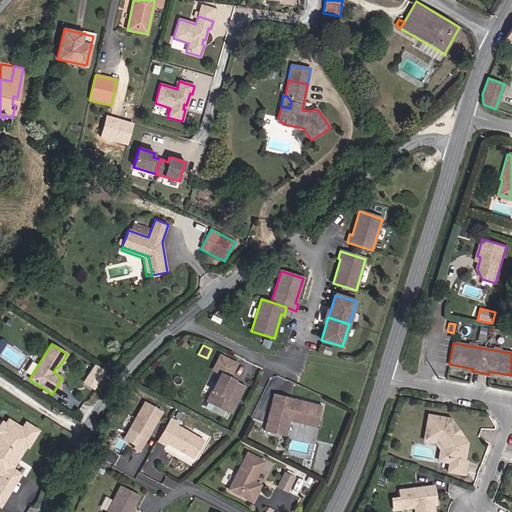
[(232,371),(236,364),(220,356),(216,364),(232,371)]
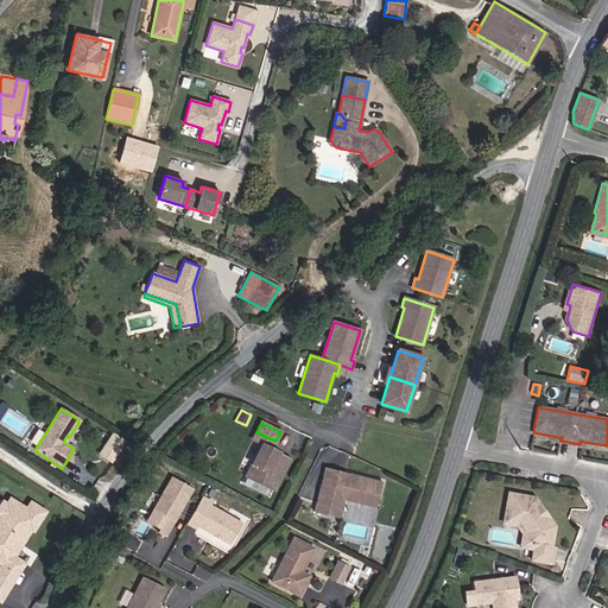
[(276,441),(257,432),(253,439),(263,444),(272,449),(276,441)]
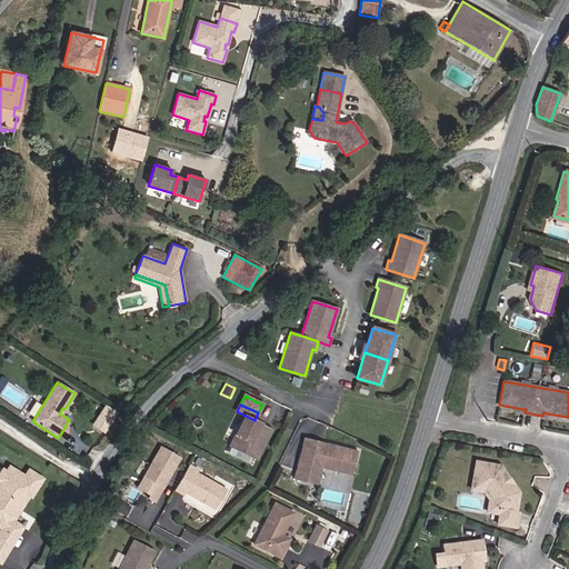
[(108,426),(116,412),(106,406),(98,419),(108,426)]
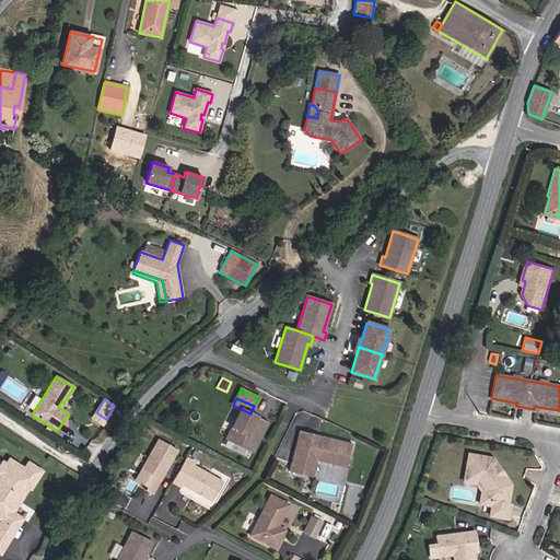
[(253,451),(266,423),(256,418),(251,416),(252,415),(251,413),(242,409),(226,439),(253,451)]
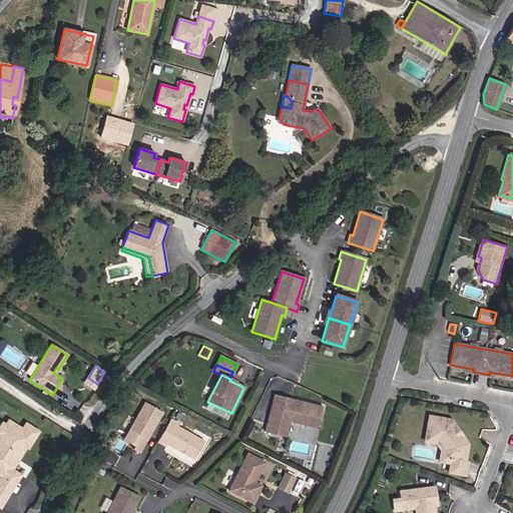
[(97,384),(88,378),(84,383),(94,389),(97,384)]
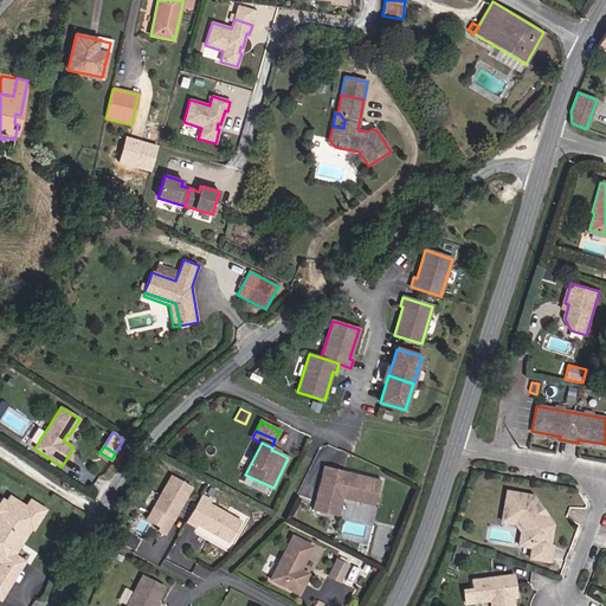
[(375,507),(381,481),(323,465),(313,510),(337,516),(342,498),(375,507)]
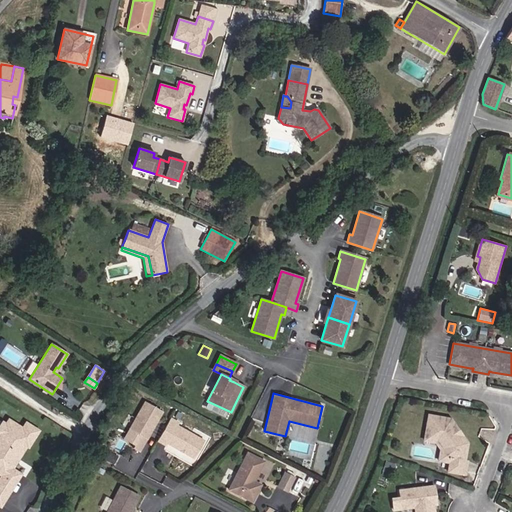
[(162,411),(145,401),(129,429),(140,435),(134,446),(133,448),(139,452),(162,411)]
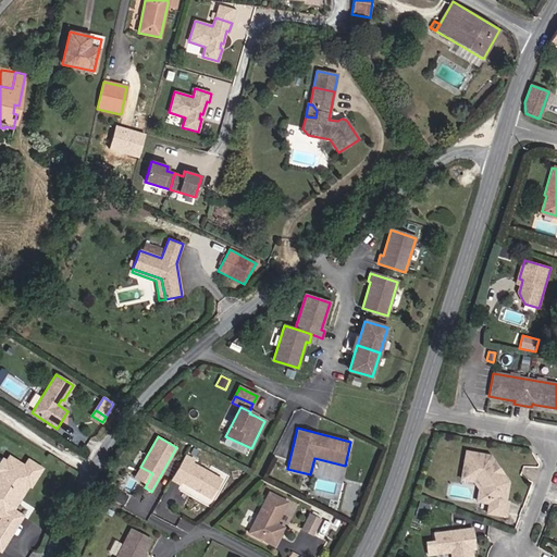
[(251,448),(225,436),(222,444),(247,456),(251,448)]
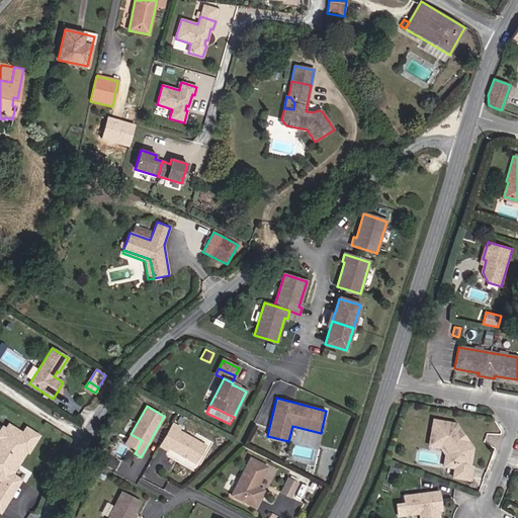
[(455,424),(433,420),(430,440),(443,442),(450,453),(449,462),(469,466),(472,448),(467,441),(463,440),(458,433),(458,429),(455,424)]
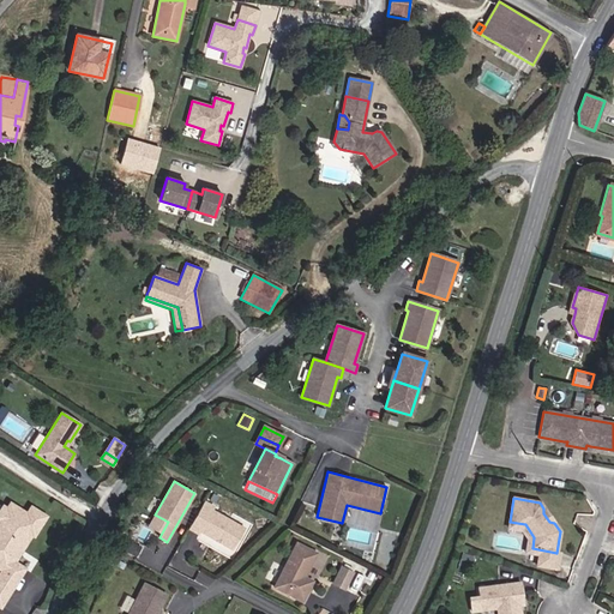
[(2,505),(0,507),(0,569),(4,571),(0,575),(0,584),(11,593),(25,570),(14,563),(19,555),(16,554),(19,547),(23,549),(32,535),(35,536),(47,517),(31,507),(26,517),(20,513),(23,509),(10,501),(6,507),(2,505)]
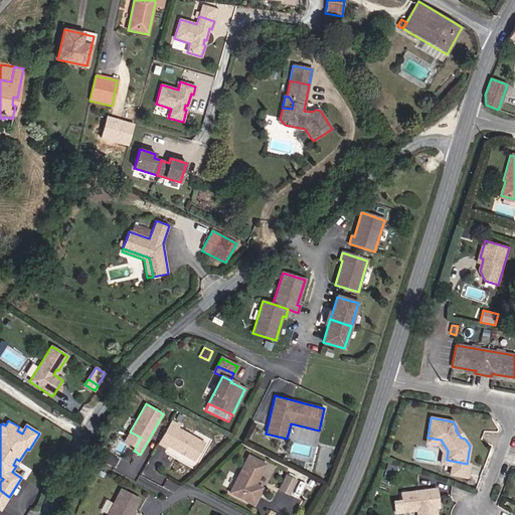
[(195,462),(205,444),(178,428),(179,425),(171,420),(158,443),(167,448),(168,446),(195,462)]
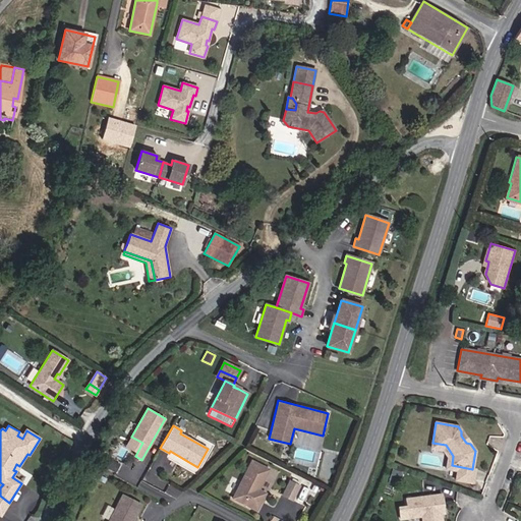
[(136,454),(142,443),(131,437),(125,447),(136,454)]
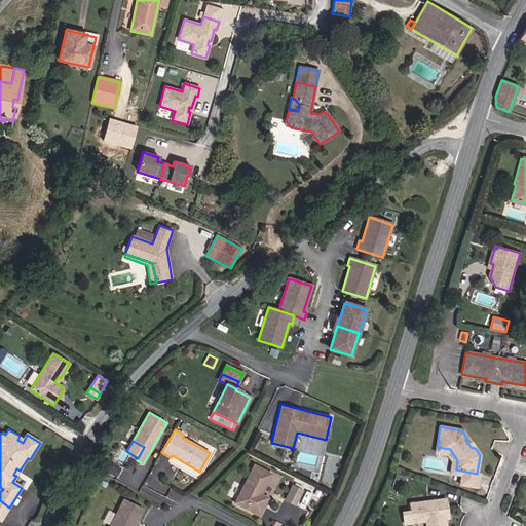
[(477,487),(479,474),(477,474),(456,470),(457,460),(450,449),(437,447),(436,452),(446,454),(452,462),(450,472),(455,473),(453,483),(477,487)]
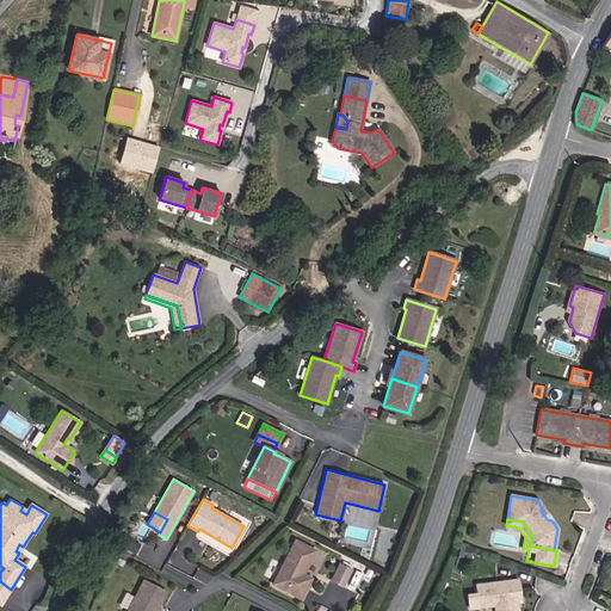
[(135,553),(140,545),(127,538),(122,547),(135,553)]
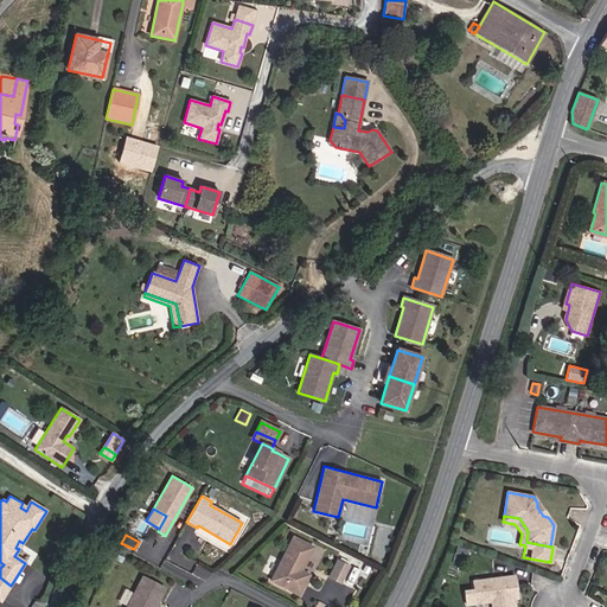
[(301,570),(313,547),(293,537),(270,581),(299,595),(310,575),(301,570)]
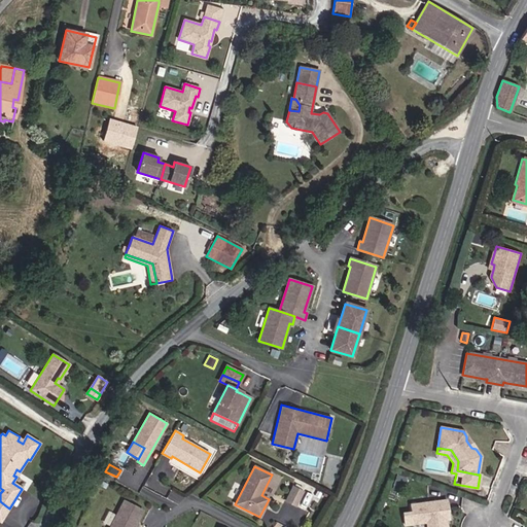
[(236,497),(242,486),(237,483),(231,494),(236,497)]
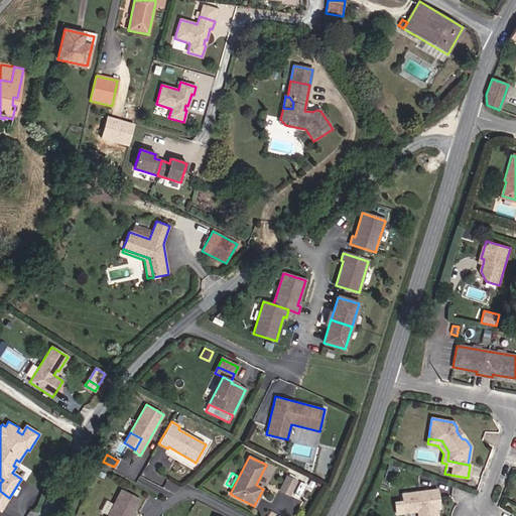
[(290,496),(297,481),(288,477),(281,491),(290,496)]
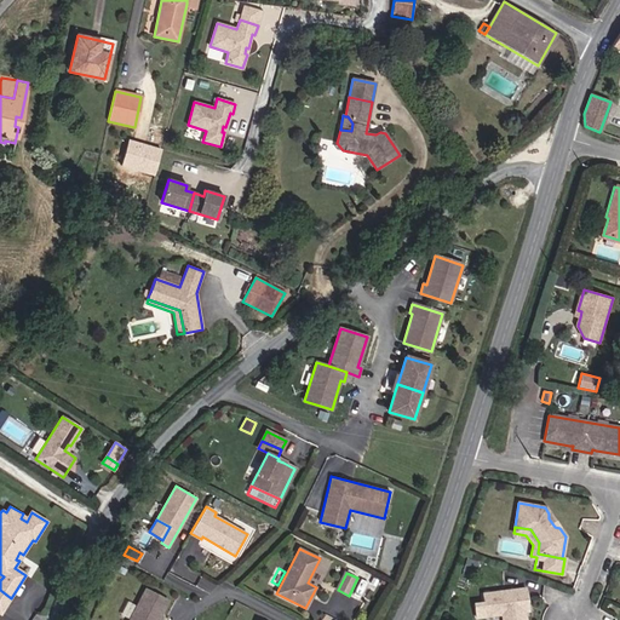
[(529,610),(526,587),(483,593),(486,604),(476,606),(477,618),(501,614),(501,619),(526,619),(526,616),(524,615),(523,612),(526,612),(529,610)]
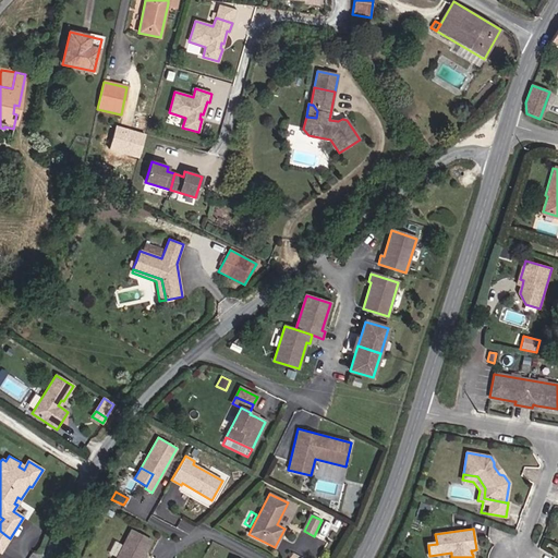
[(142,557),(143,556),(152,541),(131,530),(116,557),(142,557)]
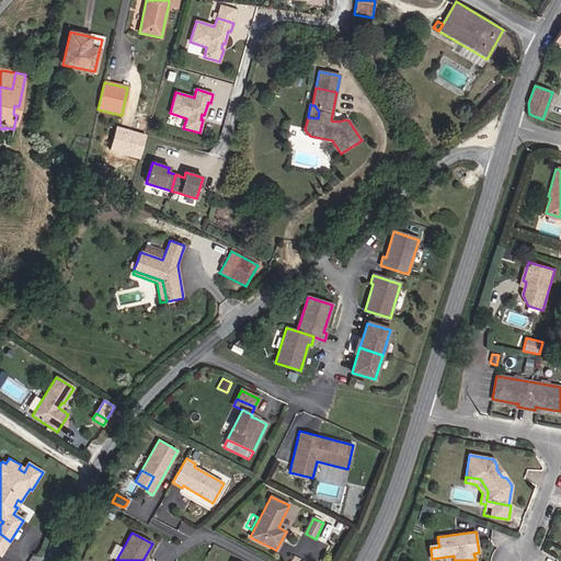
[(10,541),(0,534),(0,554),(1,556),(10,541)]
